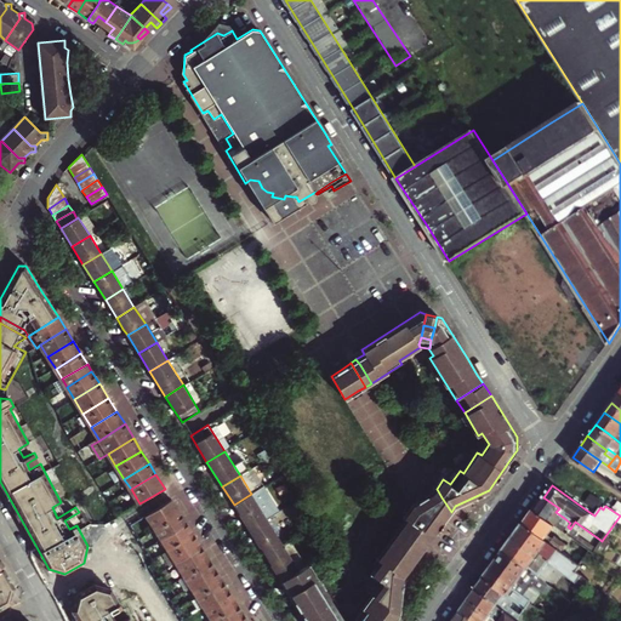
[(451,512),(442,497),(437,489),(433,491),(448,516),(451,512)]
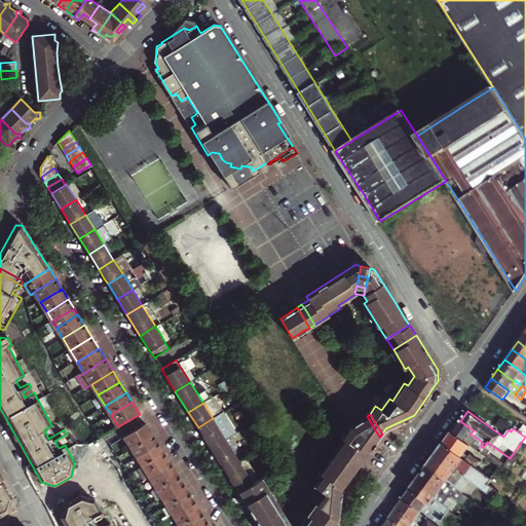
[(367,454),(379,437),(367,416),(350,426),(367,454)]
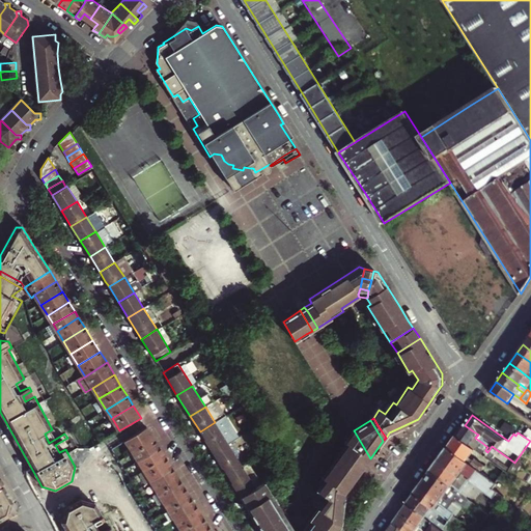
[(214,453),(228,444),(215,422),(200,431),(203,438),(214,453)]
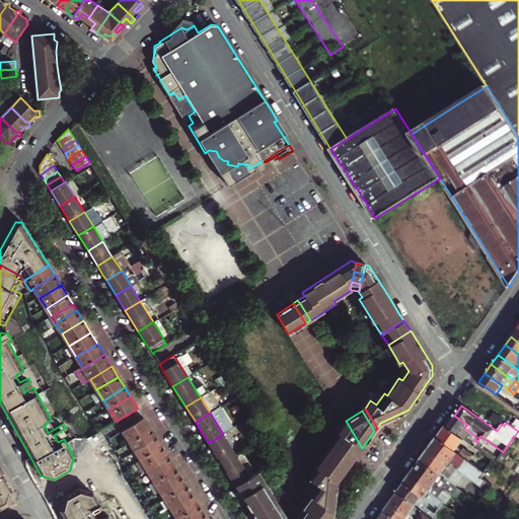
[(476,437),(471,433),(464,428),(467,425),(461,421),(454,416),(446,427),(454,432),(464,439),(465,437),(472,442),(471,444),(473,446),(476,442),(474,440),(476,437)]
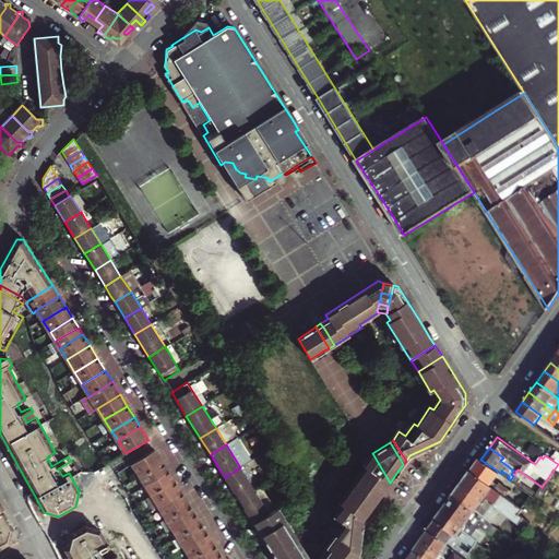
[(140,478),(164,464),(155,451),(132,465),(140,478)]
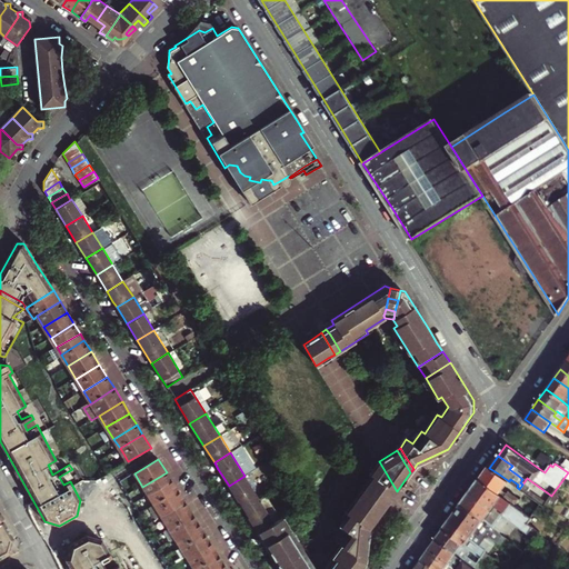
[(359,568),(366,561),(369,529),(397,491),(379,461),(377,463),(370,473),(372,475),(346,511),(348,513),(340,525),(342,527),(337,536),(339,541),(338,542),(341,545),(331,557),(336,560),(328,568),(359,568)]
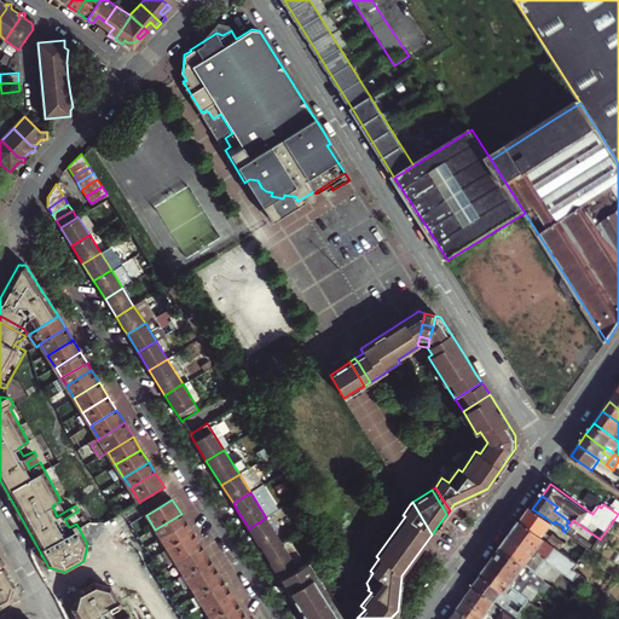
[(584,553),(588,548),(573,538),(565,532),(562,530),(554,524),(542,515),(532,509),(522,522),(538,534),(563,553),(580,565),(588,555),(584,553)]
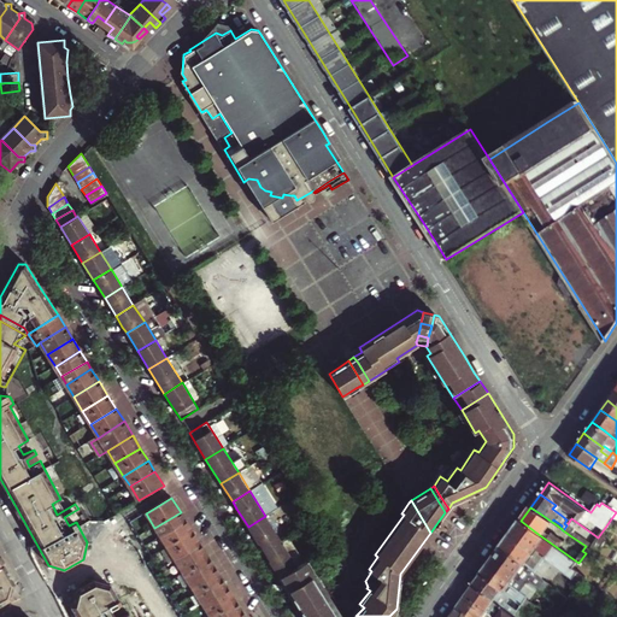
[(154,528),(160,539),(187,522),(181,512),(154,528)]
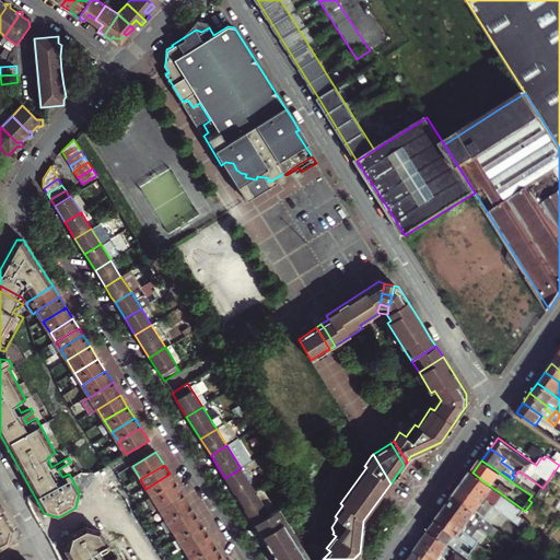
[(238,501),(255,491),(241,468),(225,478),(235,494),(238,501)]
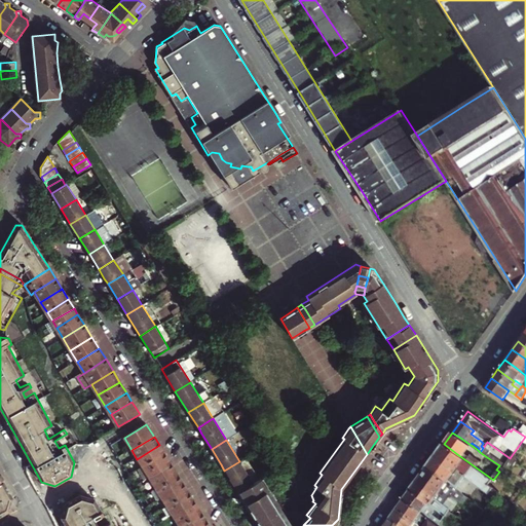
[(510,458),(505,455),(491,445),(487,442),(483,448),(480,452),(487,457),(499,465),(501,467),(510,458)]
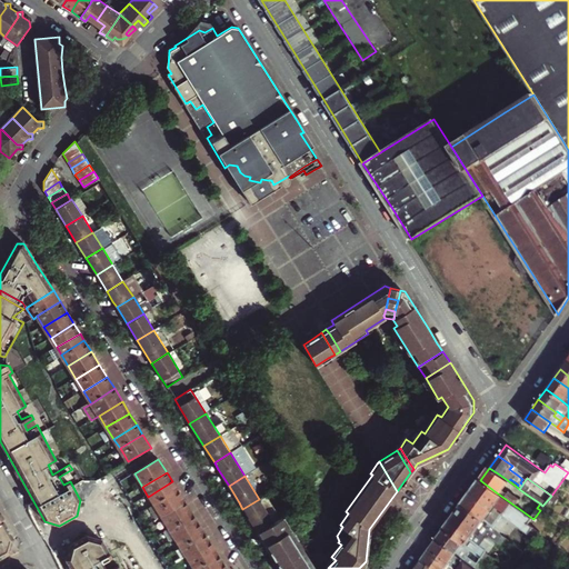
[(533,519),(518,508),(495,491),(480,480),(477,485),(519,515),(531,522),(533,519)]
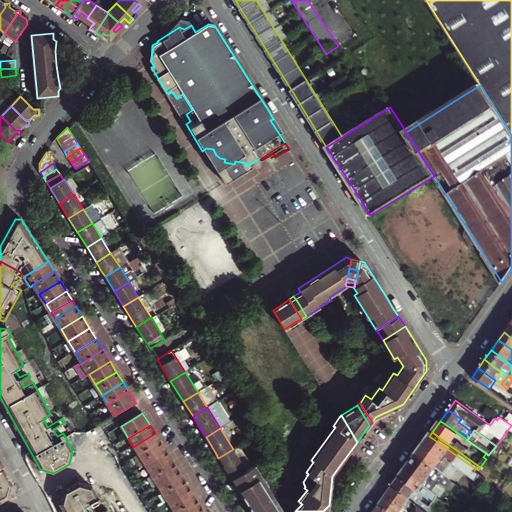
[(133,447),(139,455),(160,442),(155,433),(133,447)]
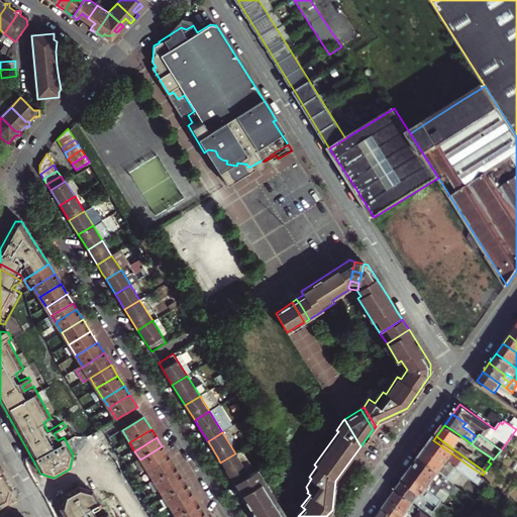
[(483,475),(472,468),(433,440),(419,459),(431,468),(448,481),(457,469),(487,490),(492,484),(482,476),(483,475)]
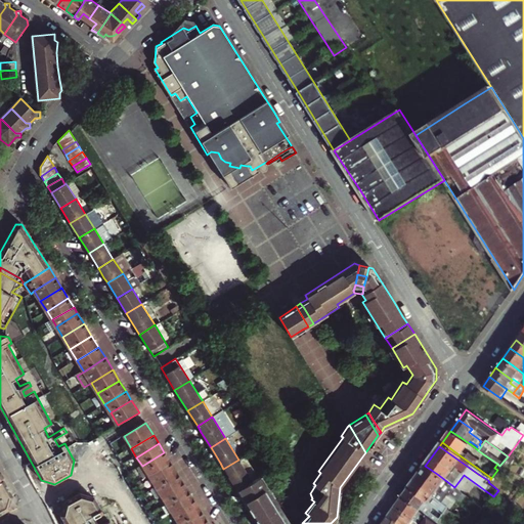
[(148,477),(171,464),(164,452),(142,466),(148,477)]
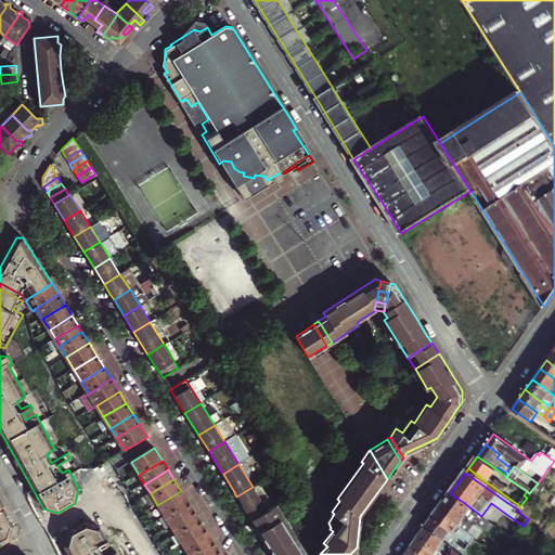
[(252,519),(267,510),(253,487),(236,497),(243,505),(252,519)]
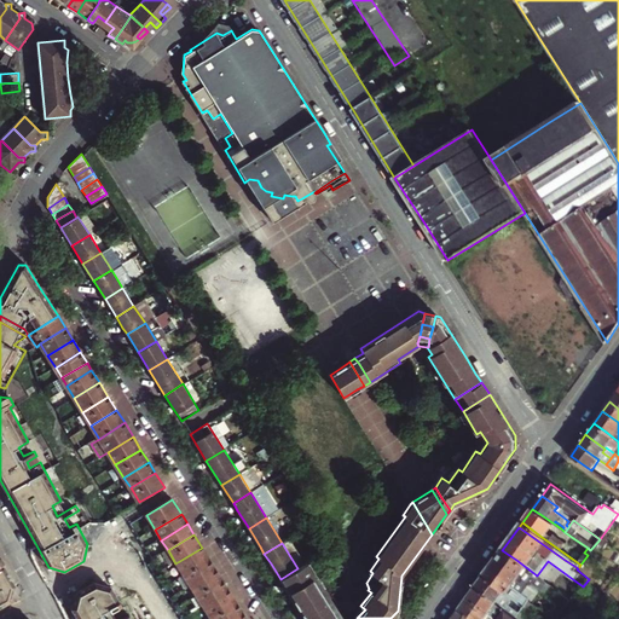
[(175,563),(184,577),(210,561),(202,548),(175,563)]
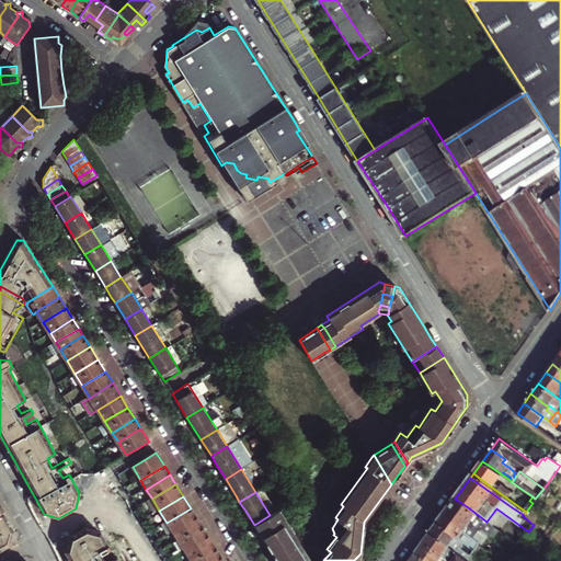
[(497,533),(500,530),(487,522),(468,507),(455,499),(446,512),(455,518),(454,521),(467,529),(465,531),(474,538),(481,527),(491,535),(494,530),(497,533)]
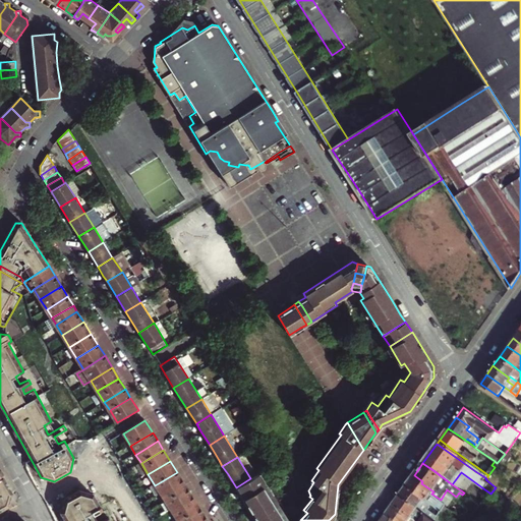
[(157,496),(160,494),(182,480),(177,472),(155,485),(151,487),(157,496)]
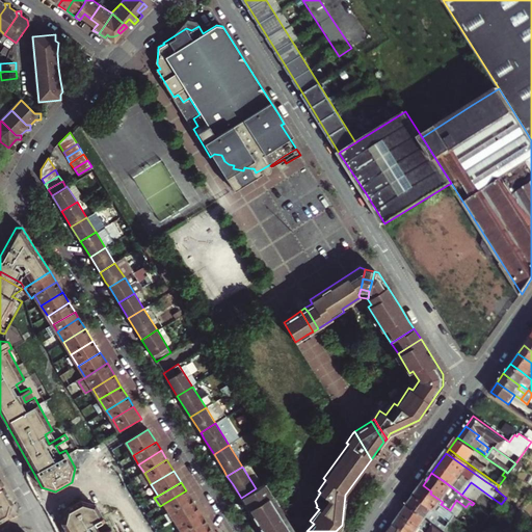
[(0,520),(6,516),(10,502),(0,483),(0,520)]
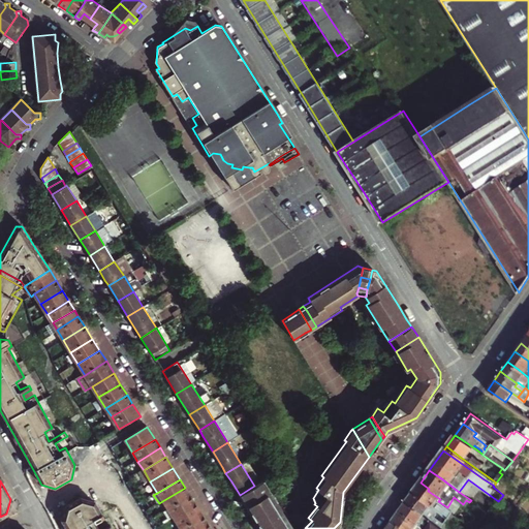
[(287,528),(281,519),(285,517),(275,501),(262,480),(254,486),(240,495),(260,528),(287,528)]
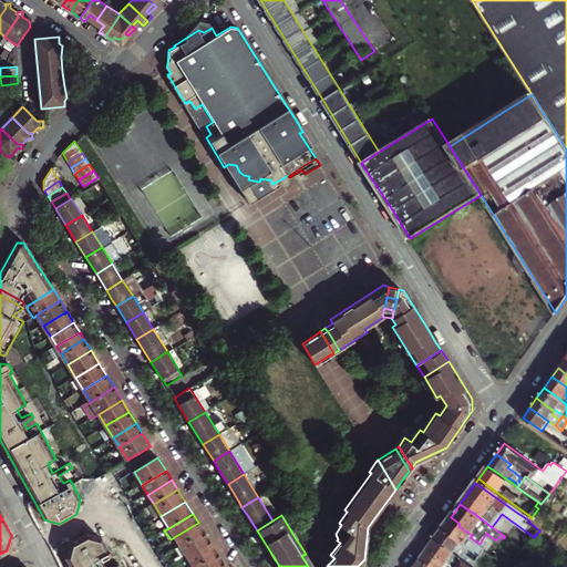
[(486,548),(480,544),(470,537),(472,535),(459,526),(460,524),(451,517),(442,527),(449,533),(471,549),(480,556),(476,559),(472,566),(487,566),(481,562),(483,558),(481,556),(486,548)]
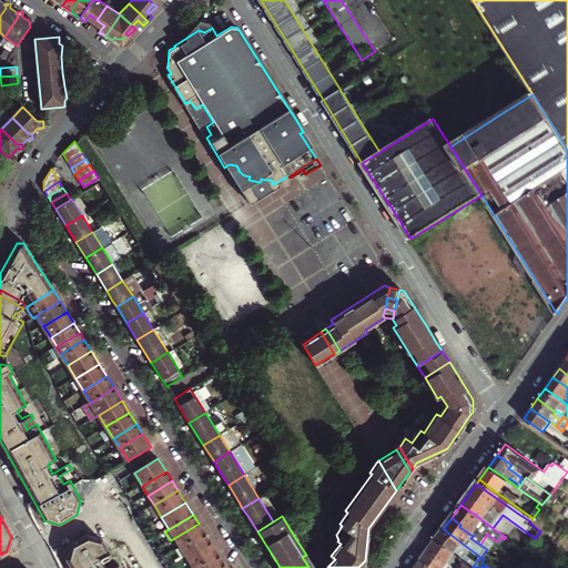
[(174,538),(181,548),(204,533),(199,524),(174,538)]
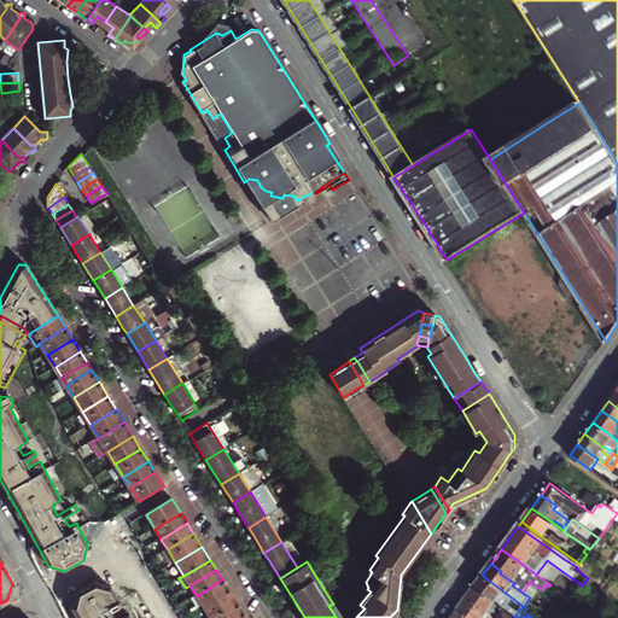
[(509,602),(513,599),(489,581),(482,575),(473,587),(495,604),(505,611),(513,617),(514,617),(519,610),(509,602)]
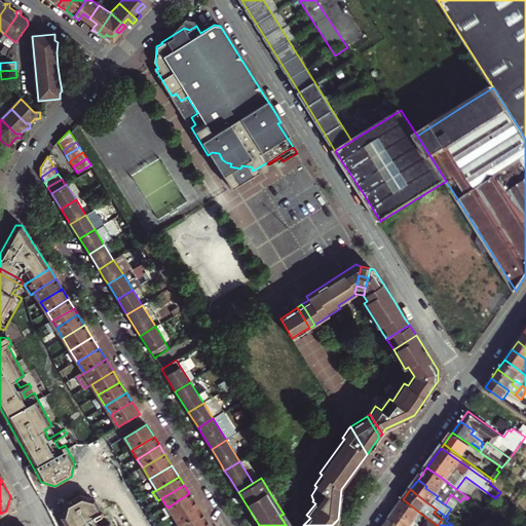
[(167,508),(173,516),(194,502),(189,493),(167,508)]
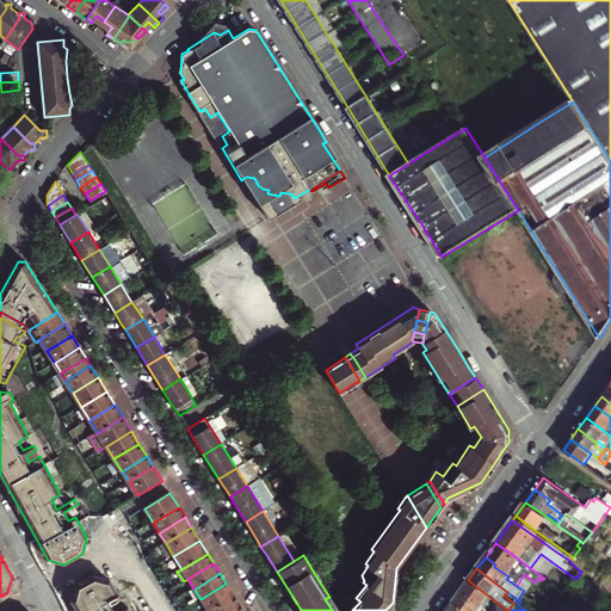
[(130,610),(128,606),(118,610),(115,610),(111,602),(119,597),(109,579),(93,574),(75,585),(71,600),(76,610),(130,610)]
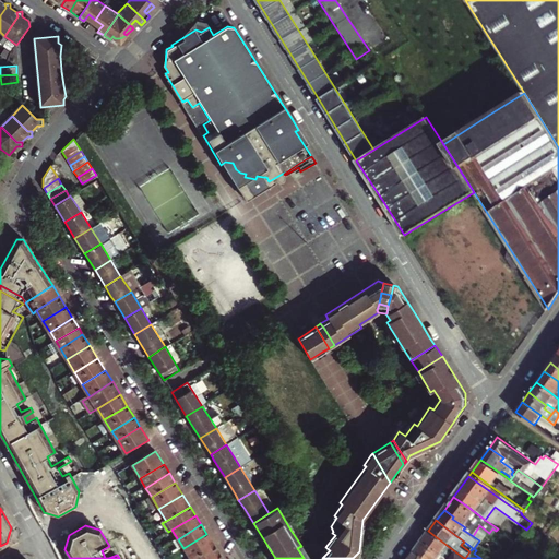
[(442,555),(443,551),(448,546),(428,531),(423,539),(442,555)]
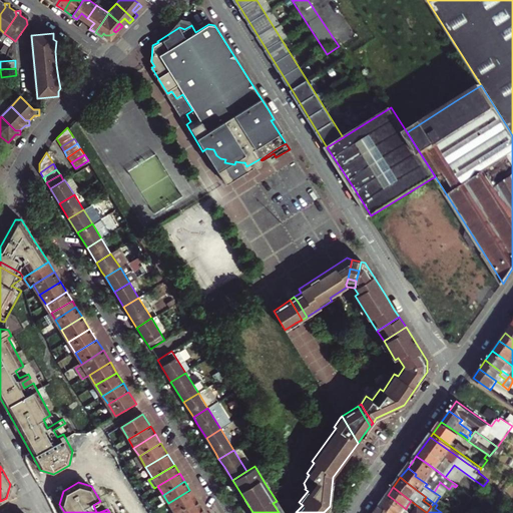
[(168,503),(174,512),(176,512),(196,501),(189,490),(168,503)]
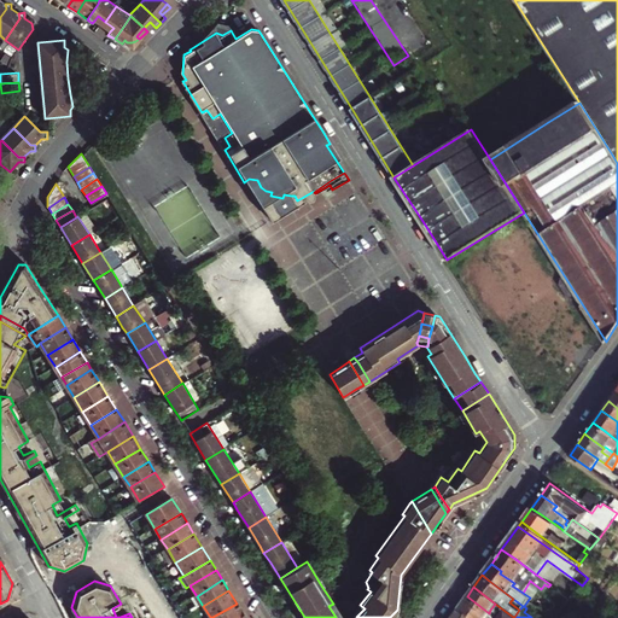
[(495,617),(489,613),(467,596),(460,606),(477,617),(495,617)]
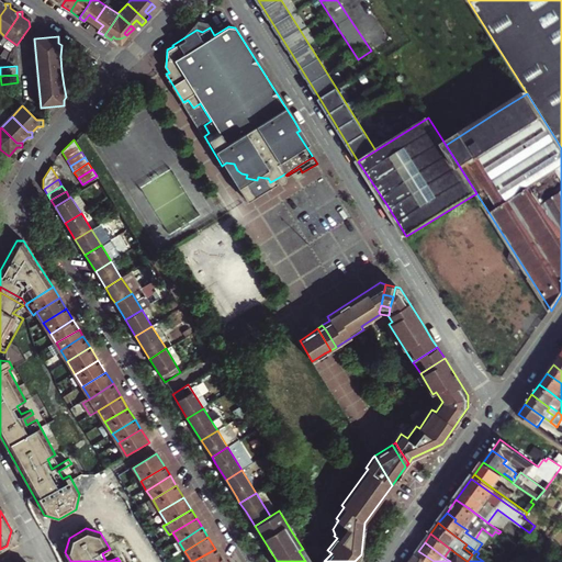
[(193,561),(214,561),(221,558),(215,549),(193,561)]
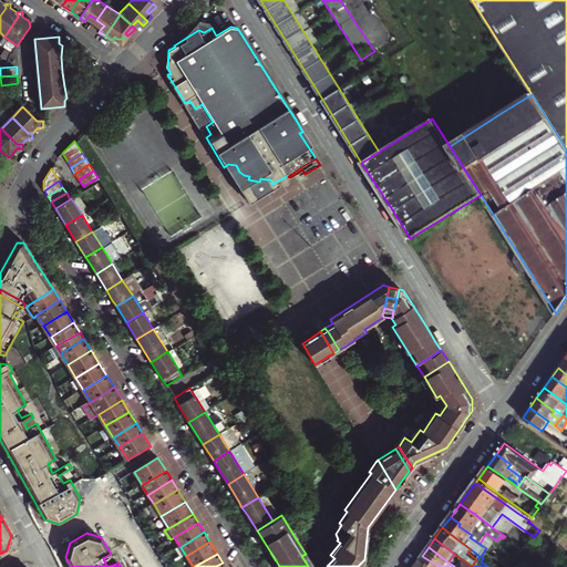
[(308,566),(312,566),(313,566),(306,554),(301,556),(308,566)]
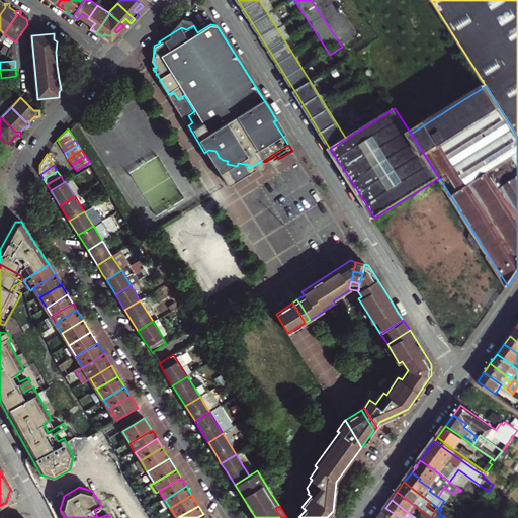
[(293,517),(298,517),(306,510),(301,507),(293,517)]
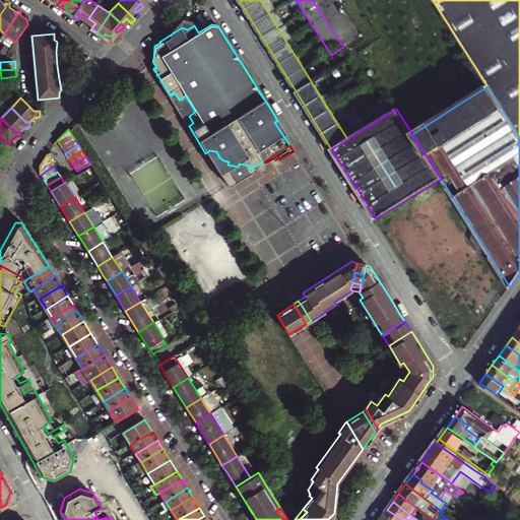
[(401,519),(387,510),(386,511),(385,513),(393,519),(401,519)]
